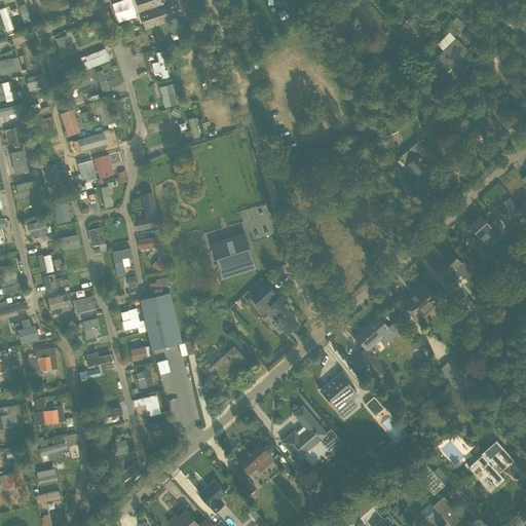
[(84,2),(83,0),(68,0),(53,5),(55,12),(84,2)]
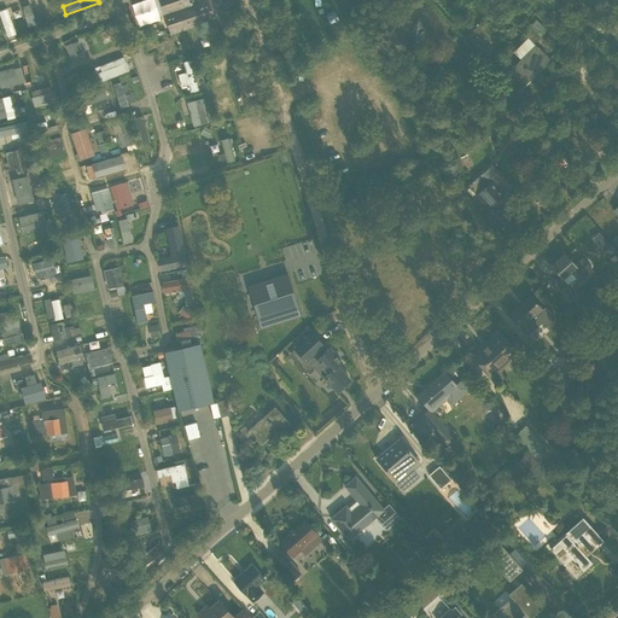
[(158,0),(159,3),(164,15),(170,34),(215,19),(213,13),(223,10),(227,1),(227,0),(226,0),(210,6),(207,0),(158,0)]
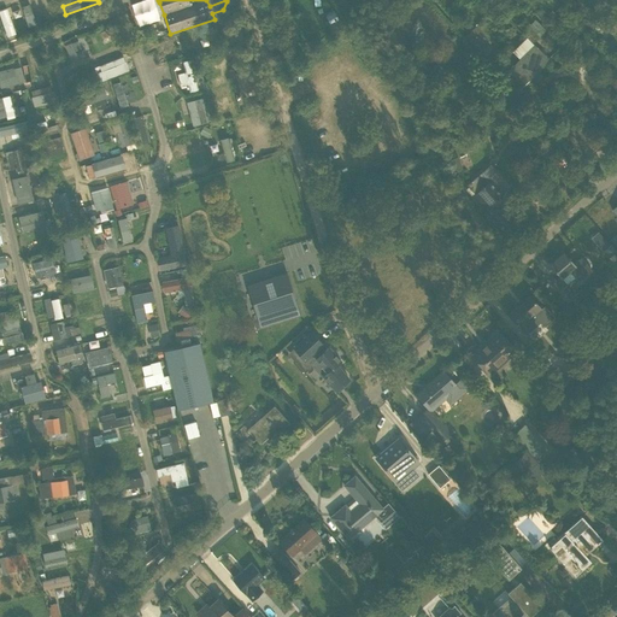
[(4,6),(0,7),(0,28),(10,25),(4,6)]
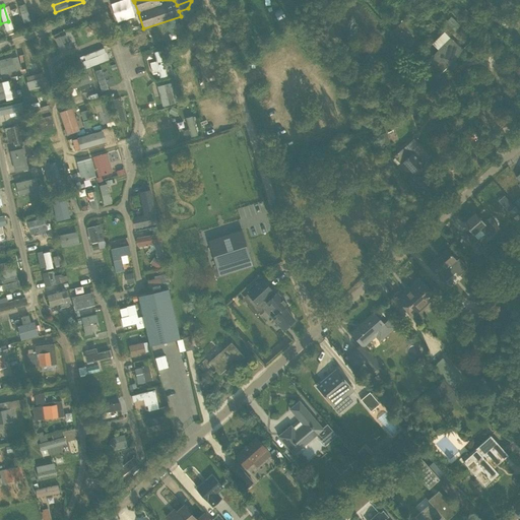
[(35,22),(51,16),(48,9),(31,15),(35,22)]
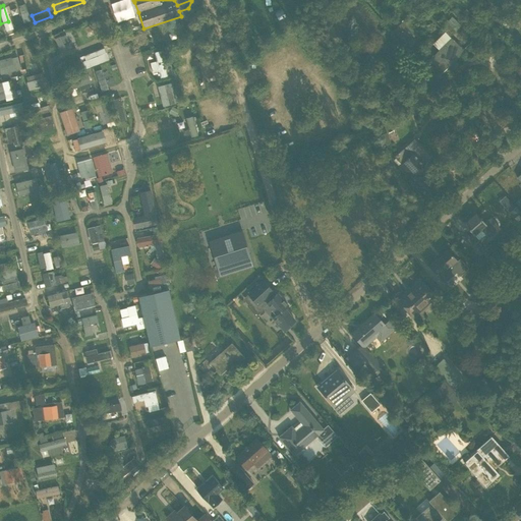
[(13,21),(16,27),(31,22),(27,11),(12,16),(13,21)]
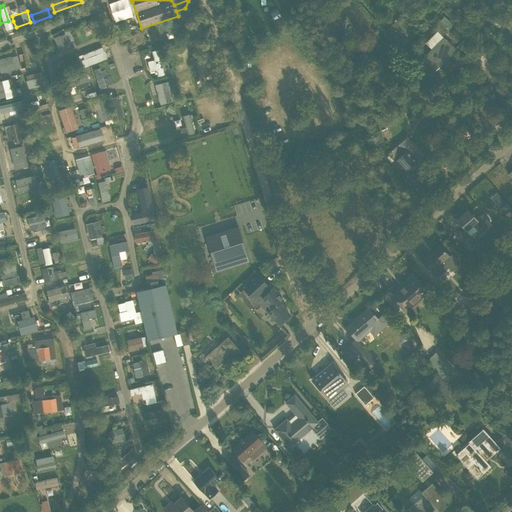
[(501,21),(508,28),(511,24),(511,17),(508,14),(501,21)]
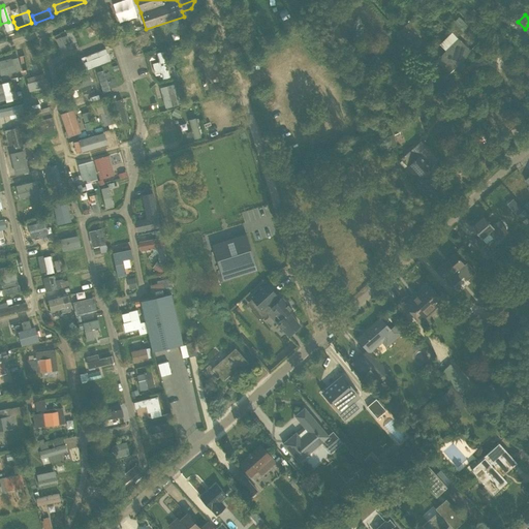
[(458,22),(466,29),(469,25),(461,18),(458,22)]
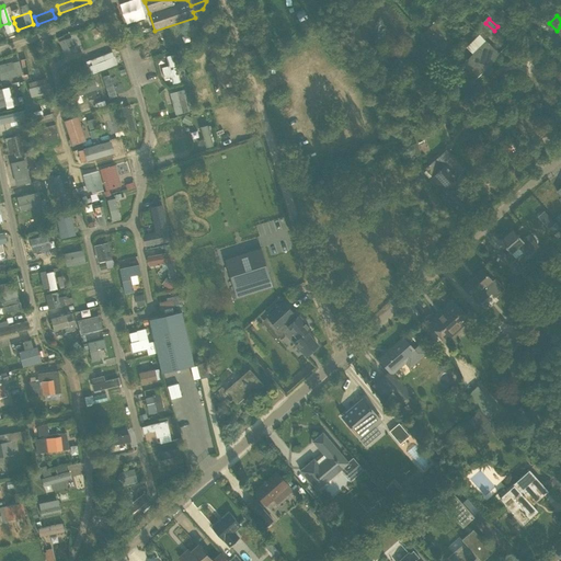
[(434,22),(423,32),(442,52),(453,41),(434,22)]
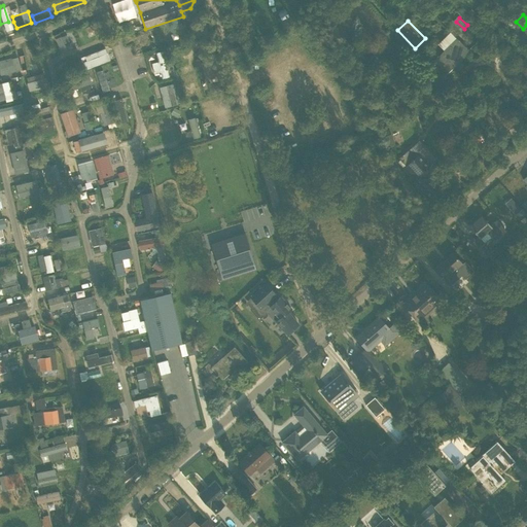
[(200,23),(187,27),(192,41),(204,37),(200,23)]
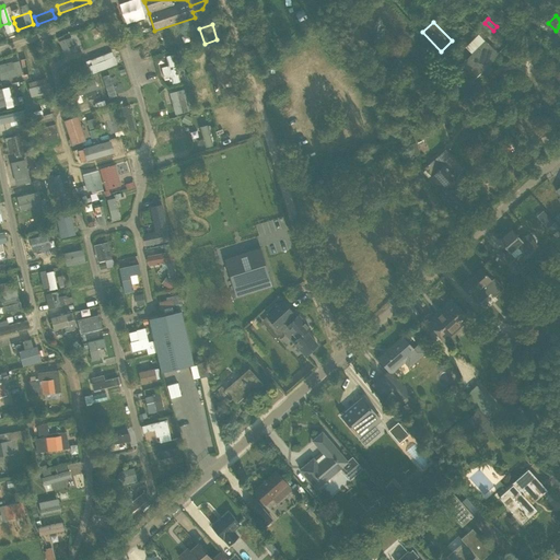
[(471,54),(462,65),(475,78),(482,70),(488,66),(499,55),(483,39),(489,34),(480,24),(475,31),(478,34),(465,47),(471,54)]
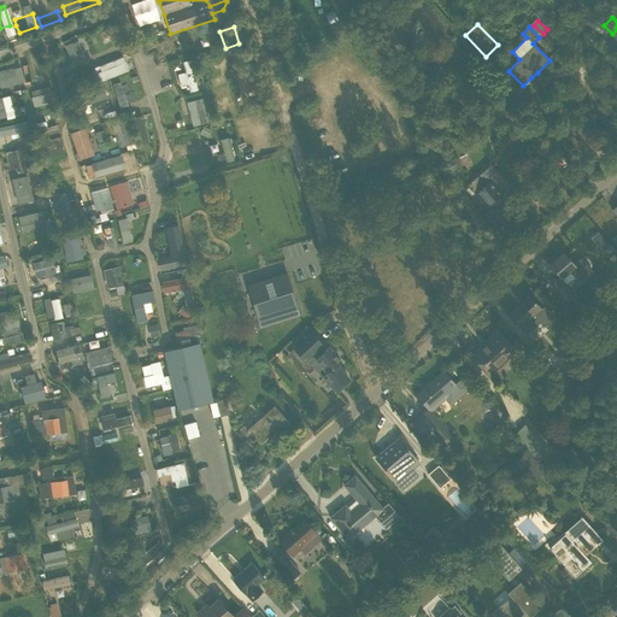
[(111,29),(100,34),(103,42),(115,37),(111,29)]
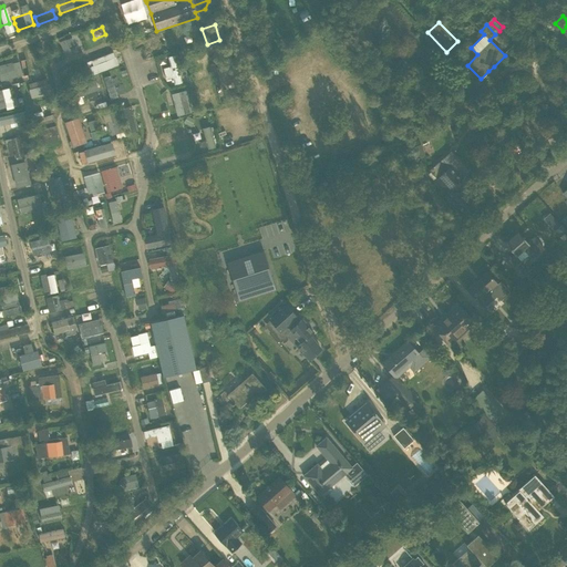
[(191,34),(184,37),(186,43),(193,41),(191,34)]
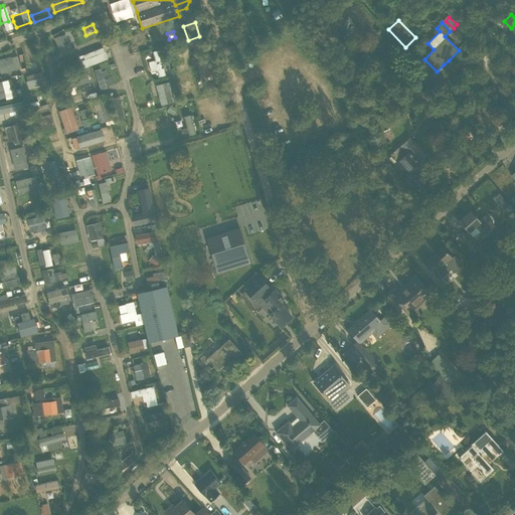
[(59,35),(54,38),(60,52),(66,50),(63,42),(67,41),(64,34),(60,36),(59,35)]
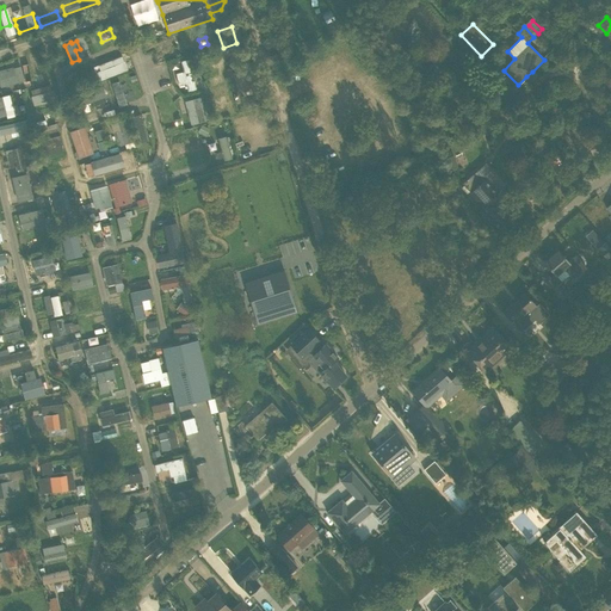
[(96,73),(99,80),(125,71),(121,56),(98,65),(100,71),(96,73)]
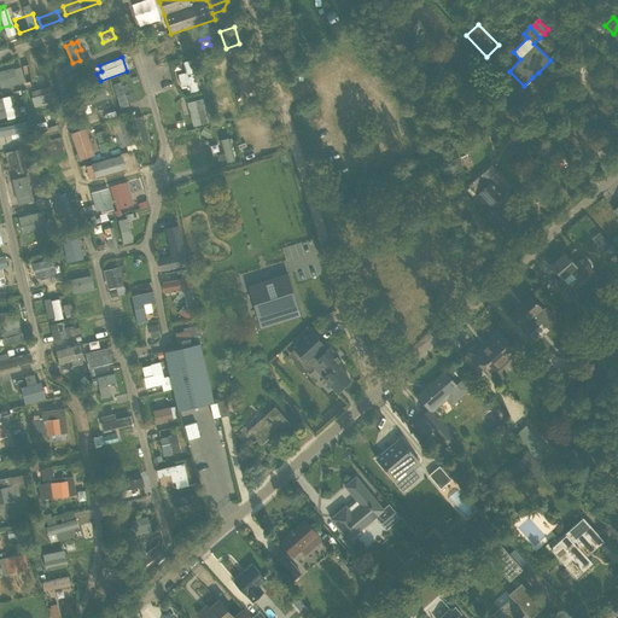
[(205,81),(220,76),(214,59),(199,64),(205,81)]
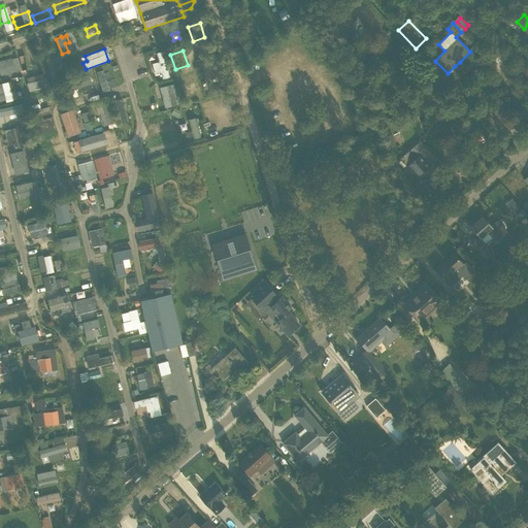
[(162,78),(169,76),(162,52),(156,53),(158,62),(151,64),(154,74),(160,73),(162,78)]
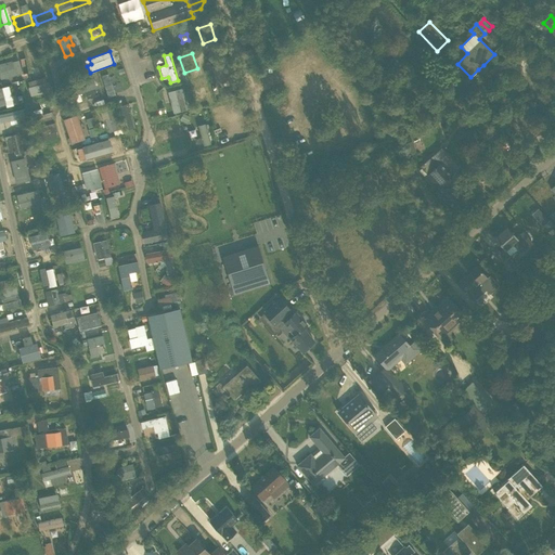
[(0,63),(0,78),(0,79),(21,73),(17,60),(12,62),(12,61),(0,63)]
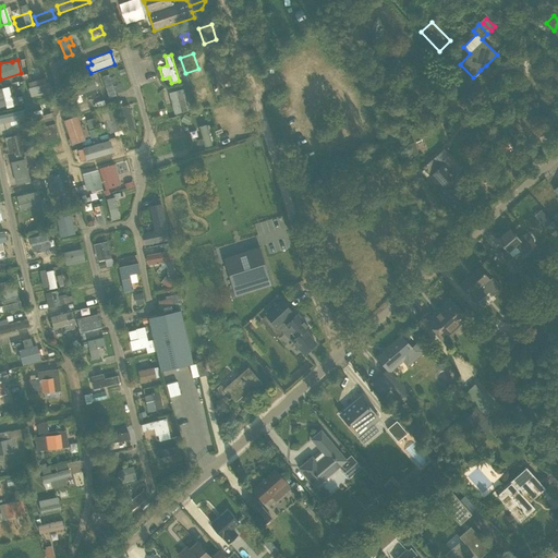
[(371,60),(364,62),(367,70),(374,68),(371,60)]
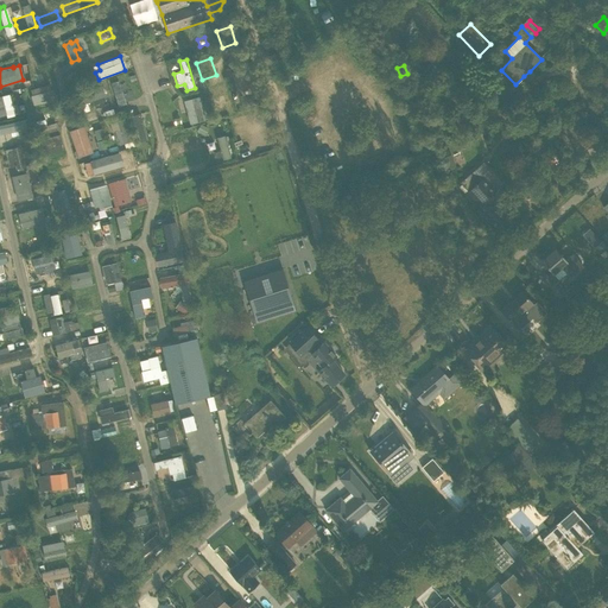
[(119,81),(111,83),(118,105),(126,102),(119,81)]
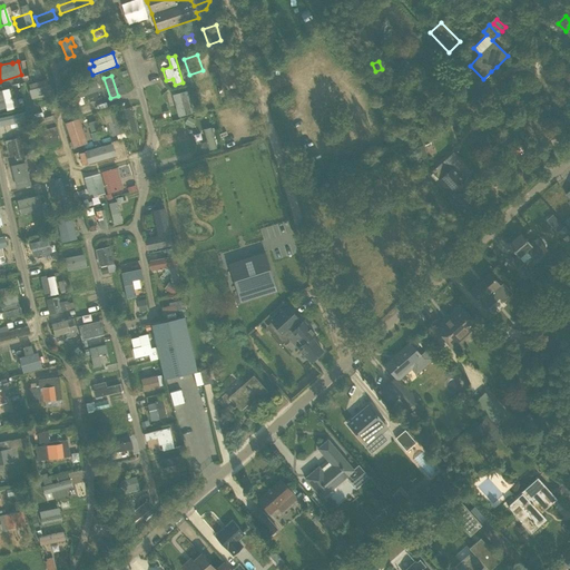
[(100,90),(97,79),(70,88),(74,99),(85,96),(86,99),(100,94),(99,90),(100,90)]
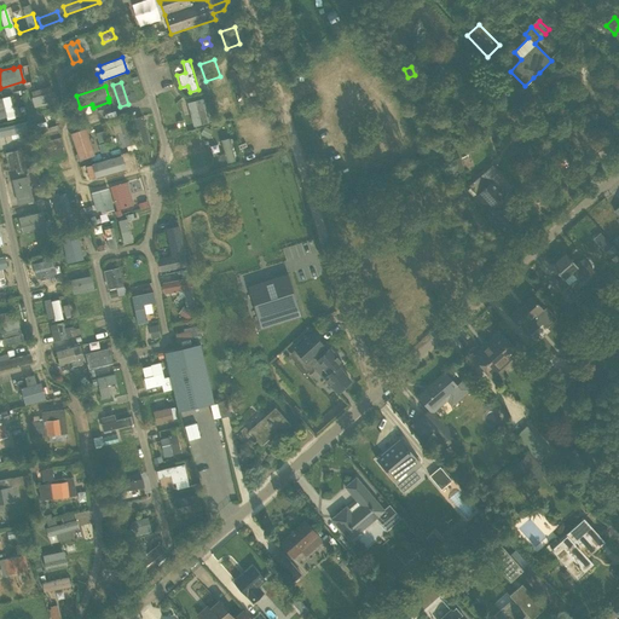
[(56,102),(53,92),(32,97),(34,108),(56,102)]
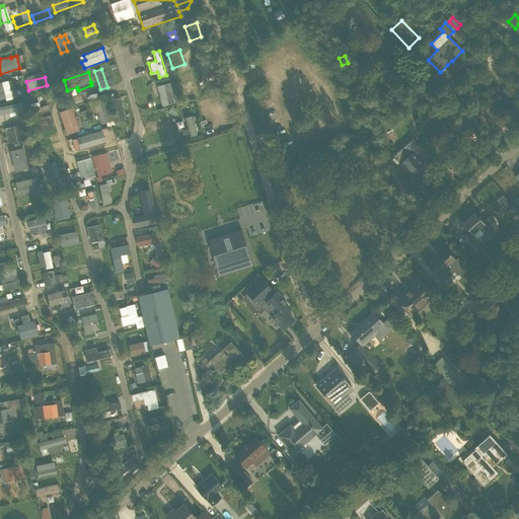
[(0,98),(6,97),(6,100),(13,98),(12,97),(17,96),(13,82),(9,83),(8,80),(0,82),(0,98)]
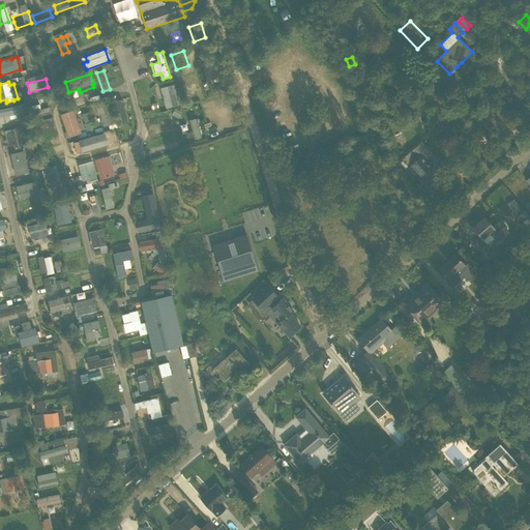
[(188,102),(200,98),(195,83),(183,87),(188,102)]
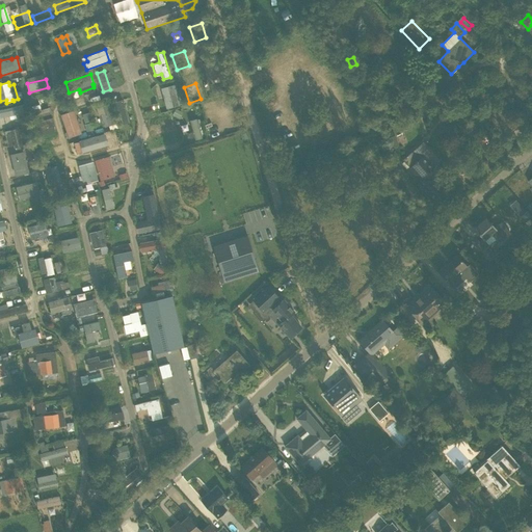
[(166,109),(179,105),(174,84),(160,88),(166,109)]
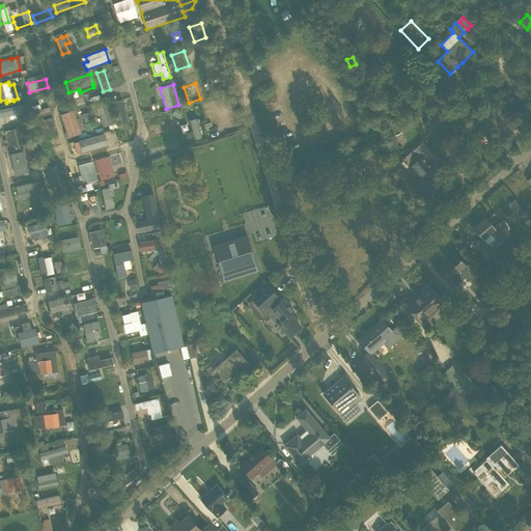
[(404,99),(394,107),(399,113),(410,105),(404,99)]
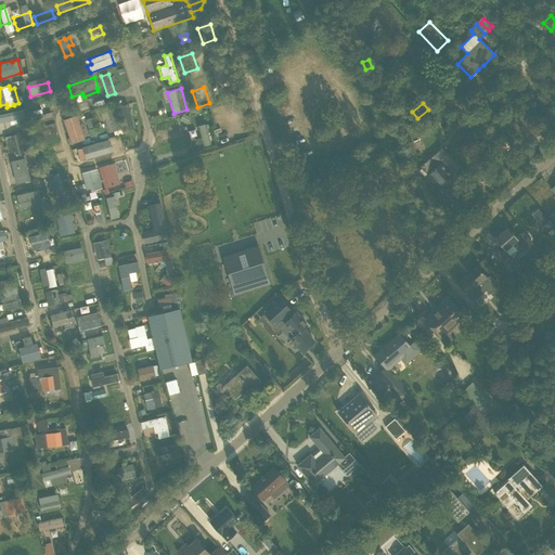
[(128,104),(119,106),(127,130),(136,127),(128,104)]
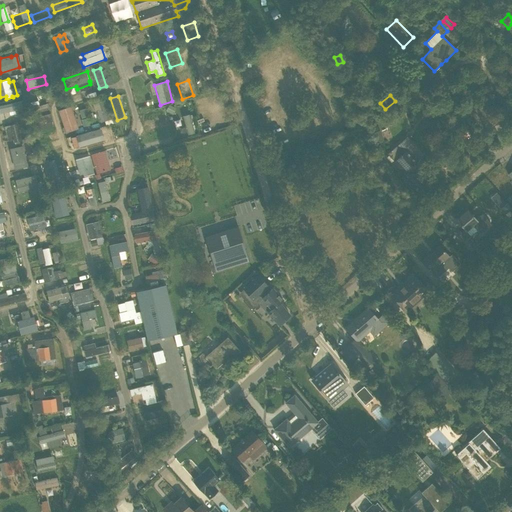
[(47,103),(38,105),(37,100),(29,102),(31,114),(48,110),(47,103)]
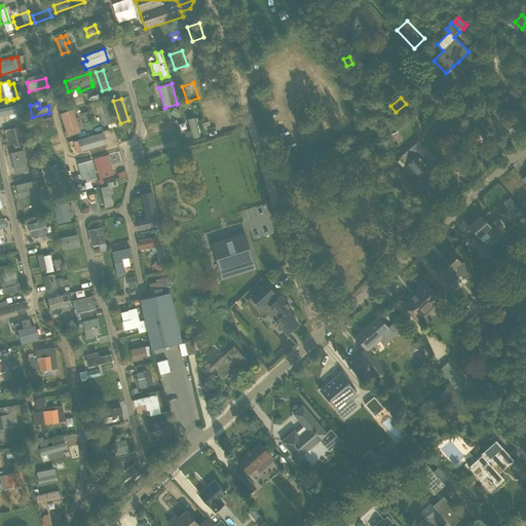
[(108,128),(114,125),(108,103),(100,105),(103,112),(99,113),(103,126),(107,124),(108,128)]
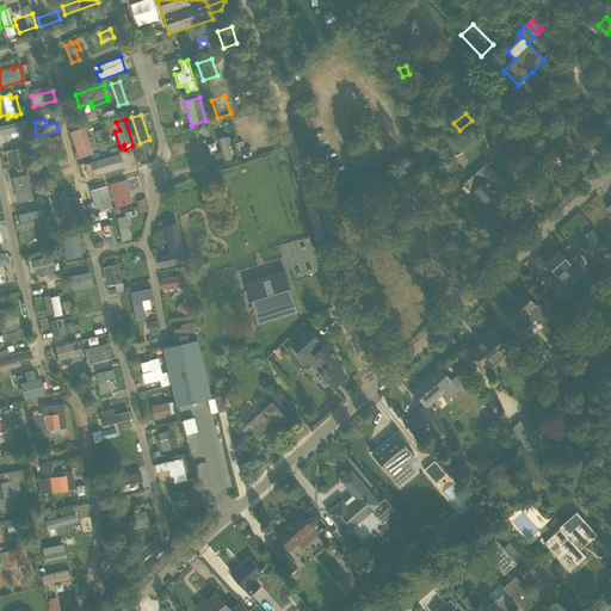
[(0,134),(28,130),(26,121),(0,123),(0,134)]
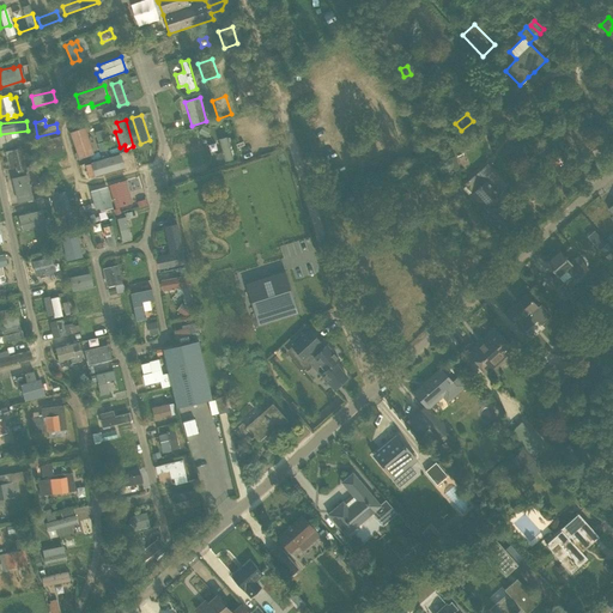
[(84,127),(68,132),(77,159),(92,155),(84,127)]
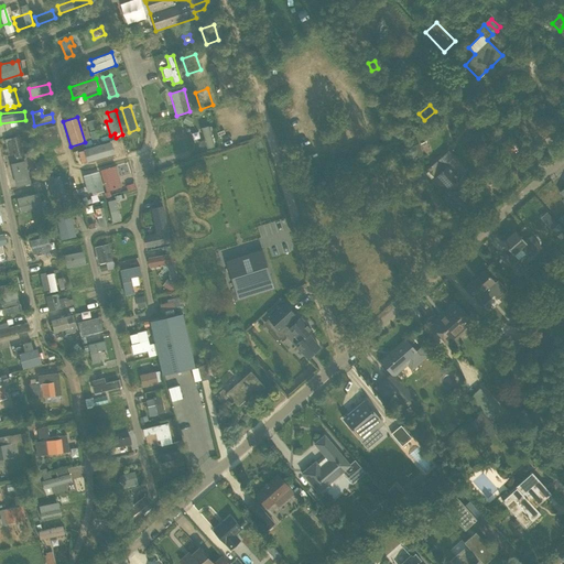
[(94,118),(87,120),(89,130),(97,128),(94,118)]
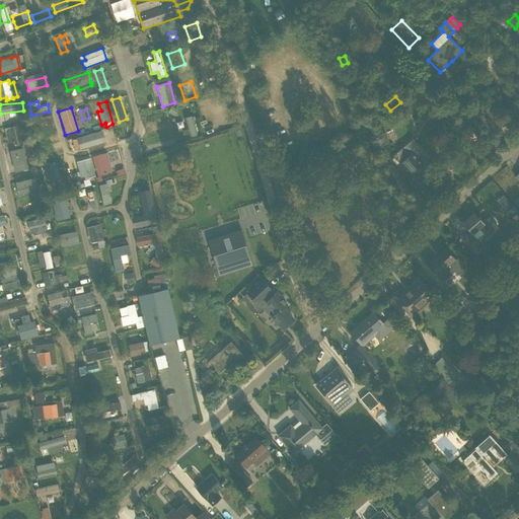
[(156,110),(157,114),(145,117),(149,130),(163,126),(165,133),(172,131),(170,124),(169,124),(166,112),(164,112),(164,108),(156,110)]
